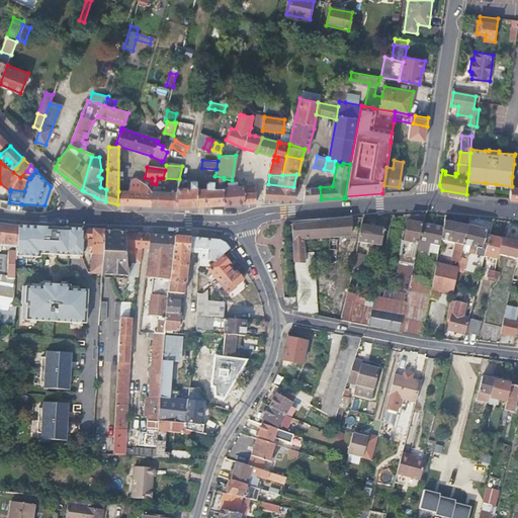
[(223,187),(224,179),(224,177),(214,176),(214,178),(213,187),(223,187)]
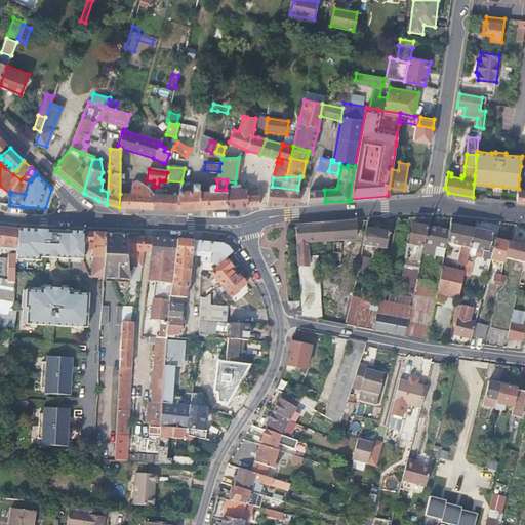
[(180,189),(182,182),(167,180),(166,189),(180,189)]
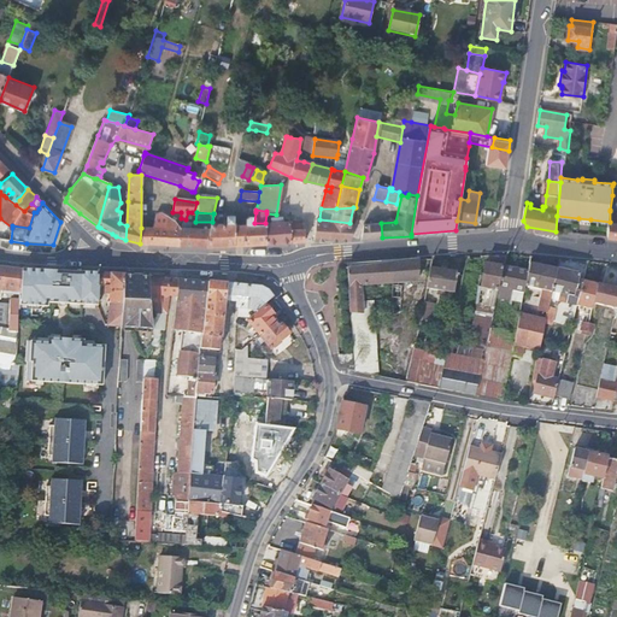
[(225,223),(212,224),(210,229),(207,247),(265,244),(265,223),(254,223),(256,212),(253,212),(253,216),(251,216),(247,218),(246,224),(235,224),(235,223),(234,223),(233,217),(225,218),(225,223)]
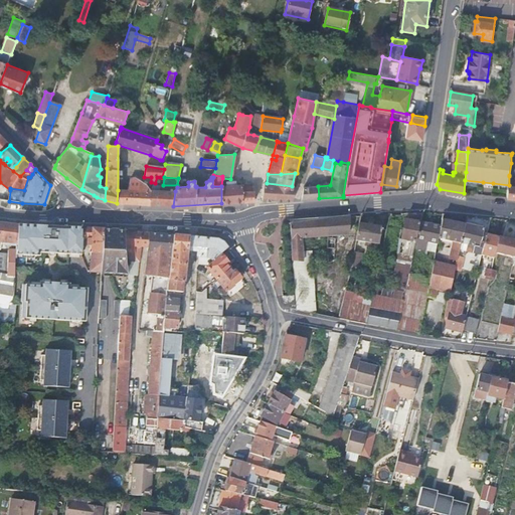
[(127,190),(118,190),(117,203),(149,205),(150,199),(153,190),(148,185),(138,180),(135,178),(132,178),(130,179),(127,190)]
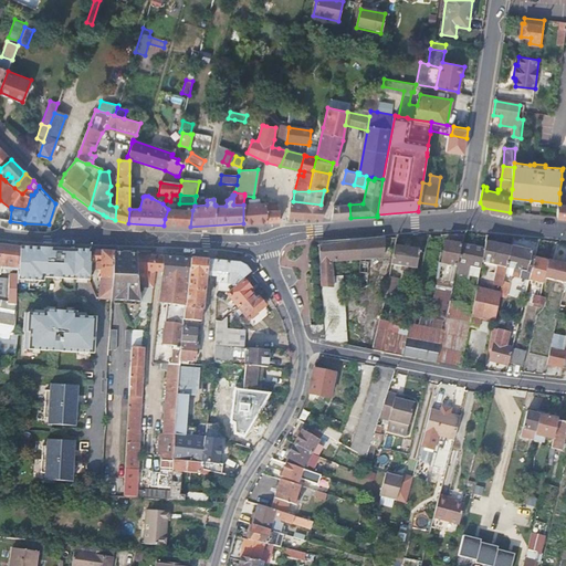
[(258,203),(257,199),(248,199),(248,205),(243,205),(243,223),(258,222),(258,213),(266,213),(265,203),(258,203)]
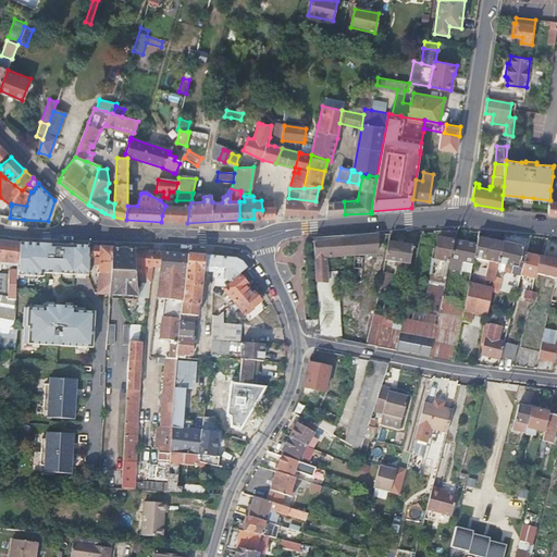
[(316,201),(288,198),(285,198),(283,218),(318,217),(320,202),(316,201)]
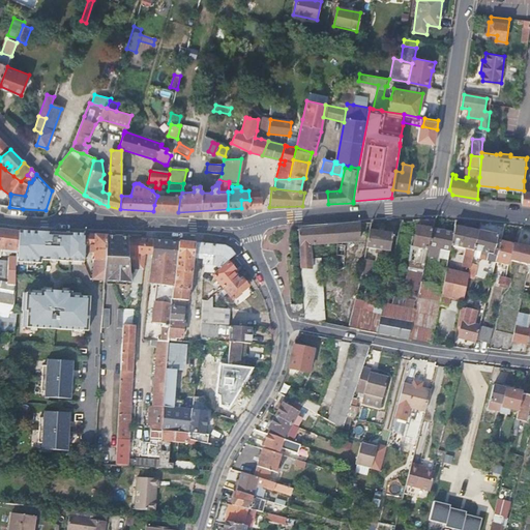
[(158,190),(157,196),(154,205),(153,211),(178,212),(180,197),(165,197),(165,192),(158,190)]
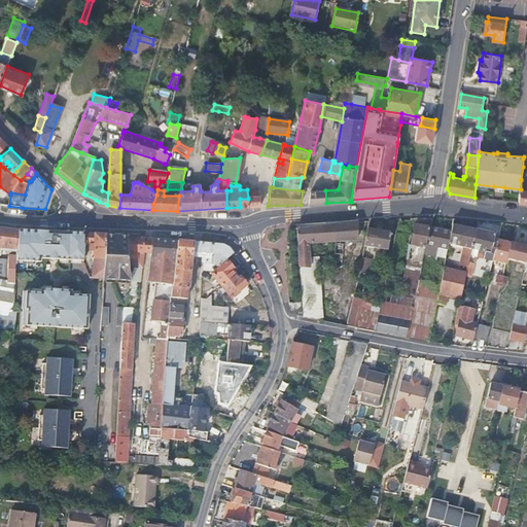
[(258,189),(247,189),(248,199),(248,206),(259,206),(258,189)]
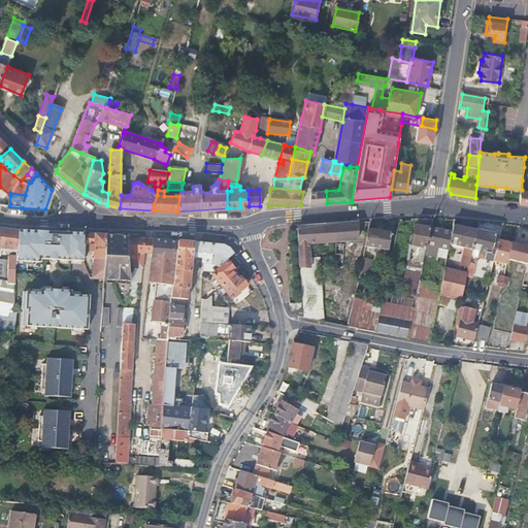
[(311,193),(308,205),(327,203),(326,191),(311,193)]
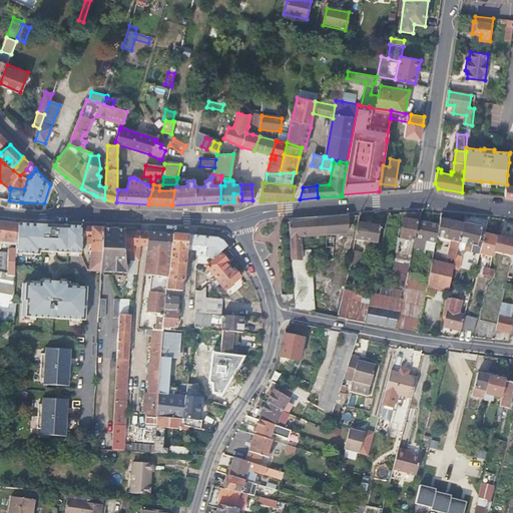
[(291,237),(294,291),(304,291),(301,237),(347,234),(349,216),(290,220),(291,237)]
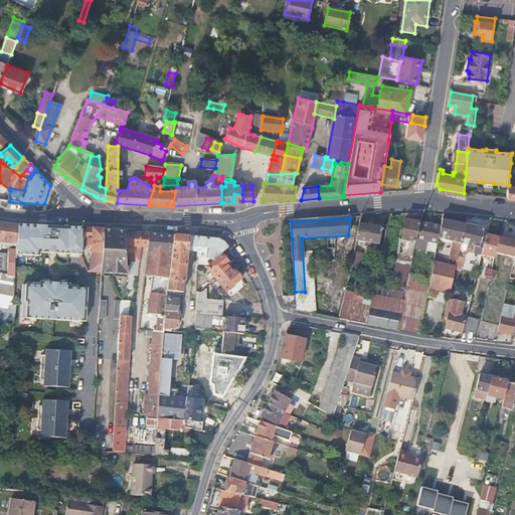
[(416,241),(420,222),(406,219),(402,238),(416,241)]
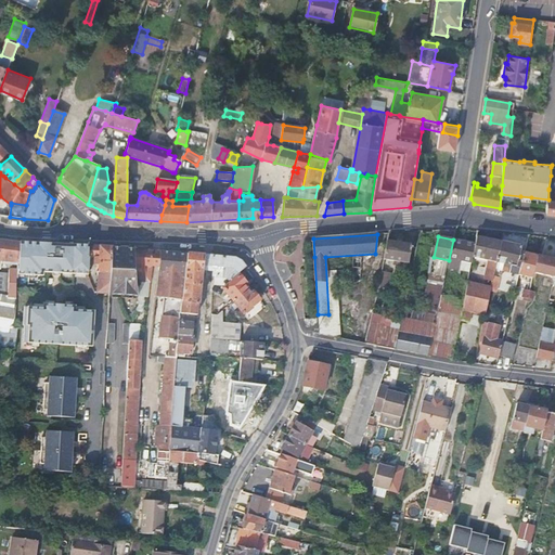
[(477,237),(476,244),(473,257),(491,261),(497,262),(501,242),(477,237)]
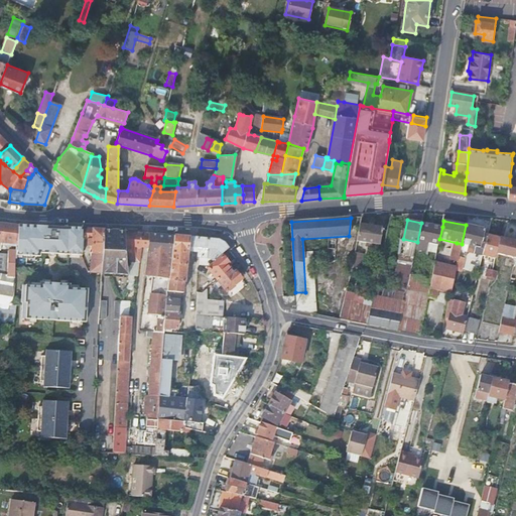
[(17,244),(18,226),(0,223),(0,249),(1,249),(2,242),(17,244)]
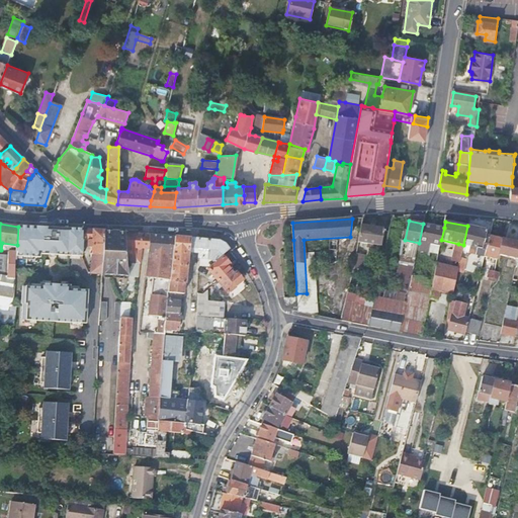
[(444,228),(423,224),(419,243),(423,244),(424,242),(440,246),(441,240),(444,228)]
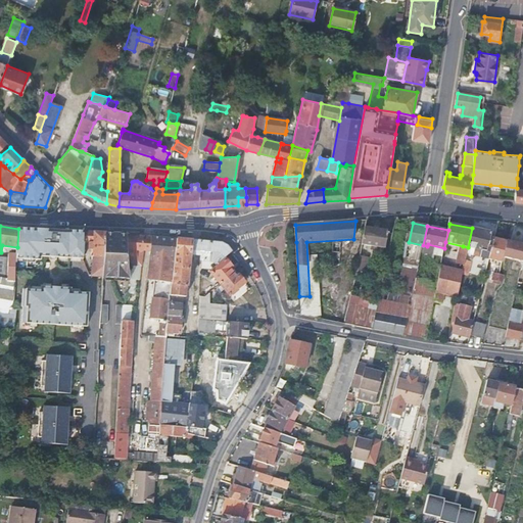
[(362,244),(381,248),(386,248),(389,232),(366,228),(362,244)]
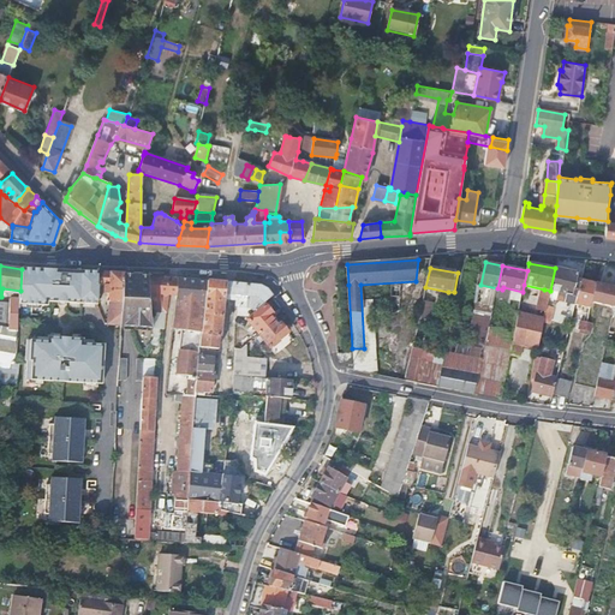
[(578,273),(555,268),(550,291),(559,292),(577,297),(581,280),(577,279),(578,273)]
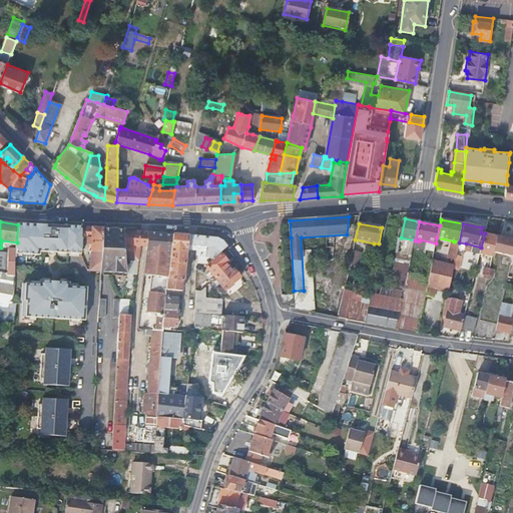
[(31,225),(18,224),(17,242),(17,247),(17,250),(16,252),(16,254),(40,255),(40,252),(68,253),(82,254),(82,238),(81,237),(82,227),(73,226),(69,226),(60,226),(31,225)]
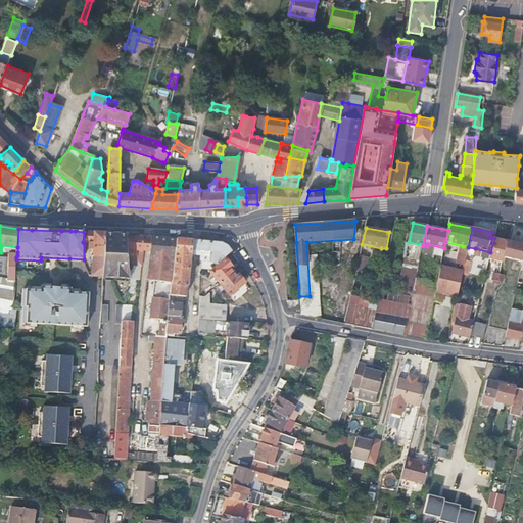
[(91,277),(103,278),(105,233),(84,232),(83,242),(84,243),(93,244),(91,275),(91,277)]
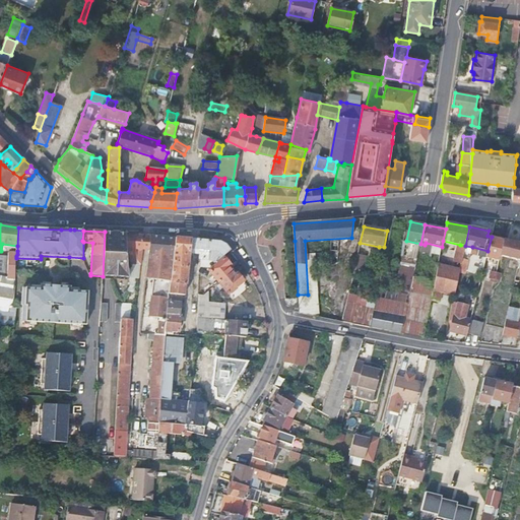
[(103,276),(128,278),(126,267),(124,251),(127,234),(105,232),(103,276)]
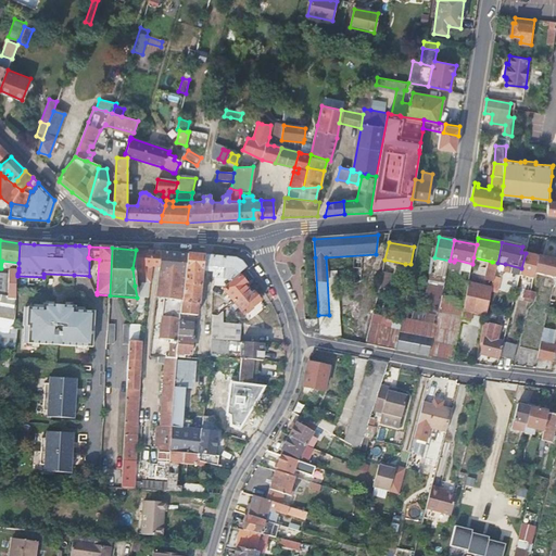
[(133,268),(135,286),(150,283),(152,269),(153,267),(160,267),(161,252),(136,250),(133,268)]
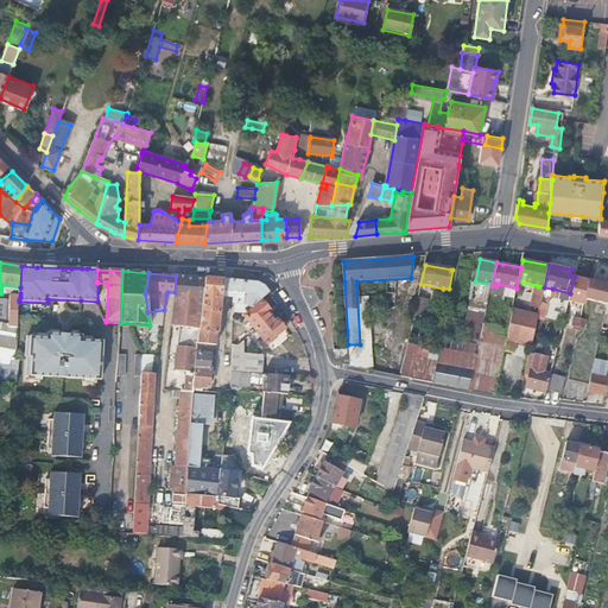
[(200,329),(206,278),(176,276),(175,292),(171,327),(178,327),(175,369),(195,371),(197,343),(198,343),(200,329)]
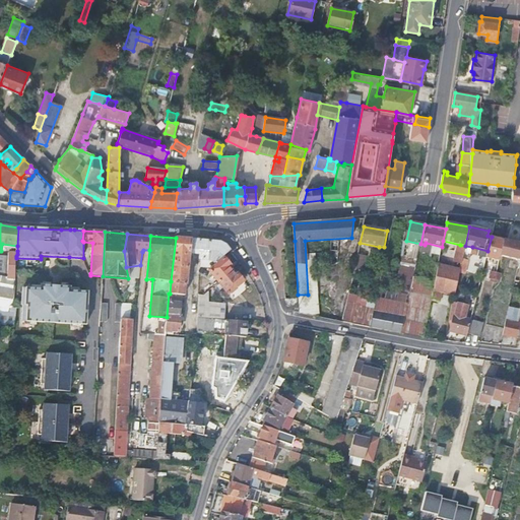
[(504,240),(492,237),(488,251),(486,257),(500,260),(501,256),(504,240)]
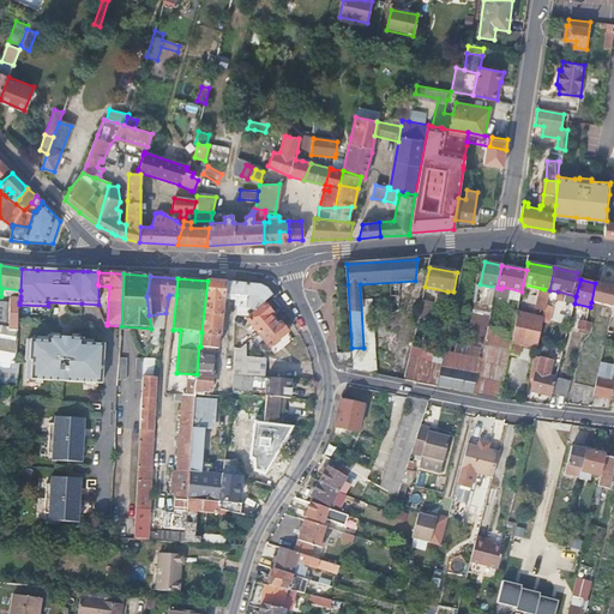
[(264,302),(271,296),(266,289),(260,286),(208,281),(202,332),(200,347),(199,347),(197,374),(196,390),(211,391),(214,372),(212,372),(215,348),(218,348),(223,299),(235,299),(235,305),(238,305),(238,314),(251,315),(265,305),(264,302)]
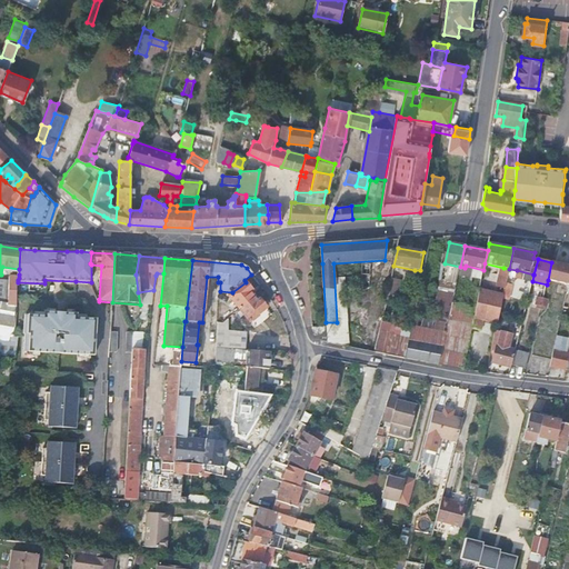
[(568,266),(551,262),(548,280),(568,283),(568,266)]
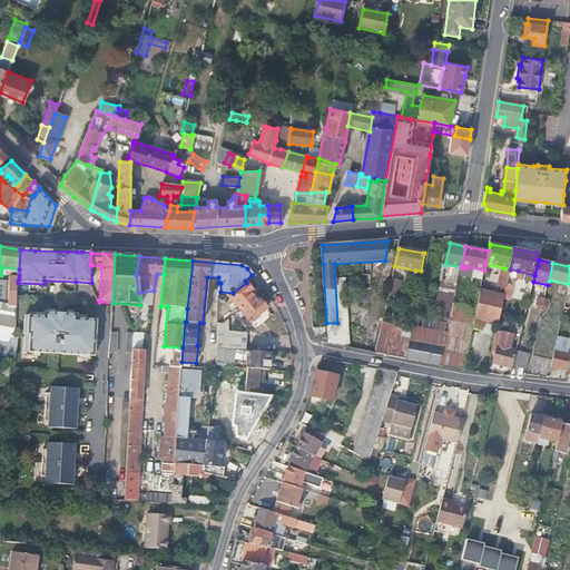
[(363,264),(360,287),(369,288),(372,265),(363,264)]
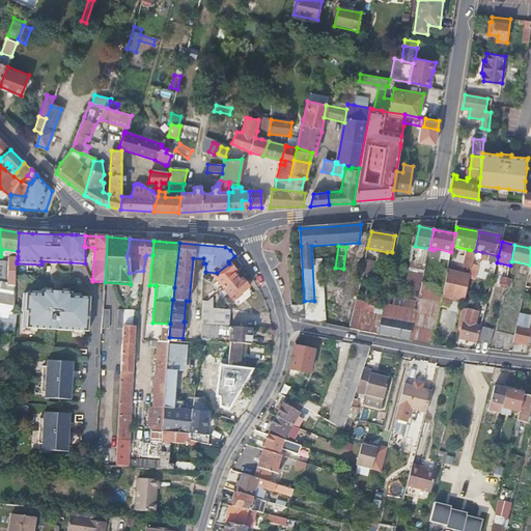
[(410,259),(414,260),(426,263),(428,257),(429,249),(415,246),(413,246),(410,259)]
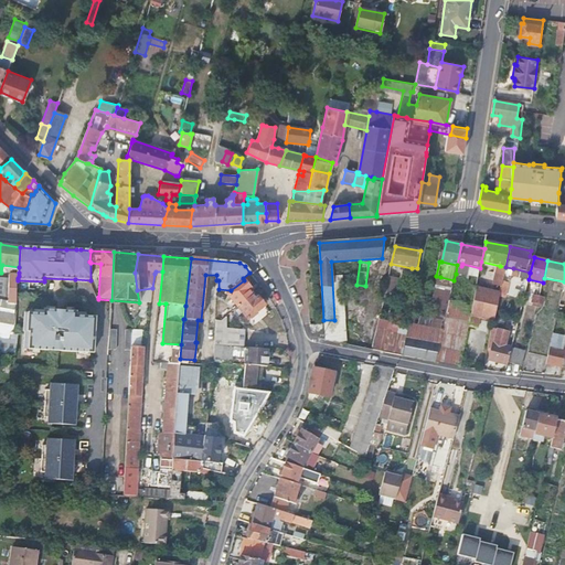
[(391,264),(385,291),(394,294),(396,280),(397,279),(398,272),(412,274),(412,268),(391,264)]
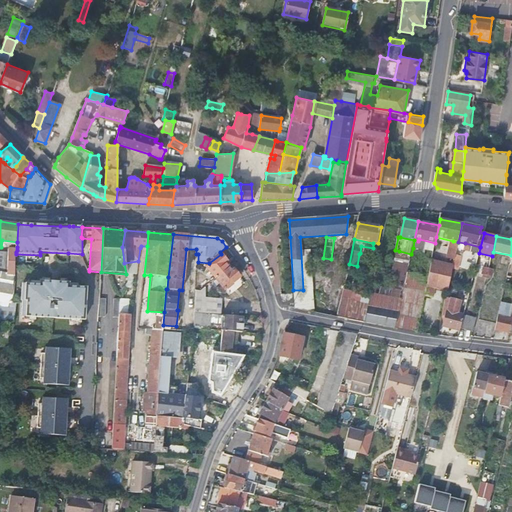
[(434,252),(435,243),(419,239),(418,241),(414,240),(413,248),(434,252)]
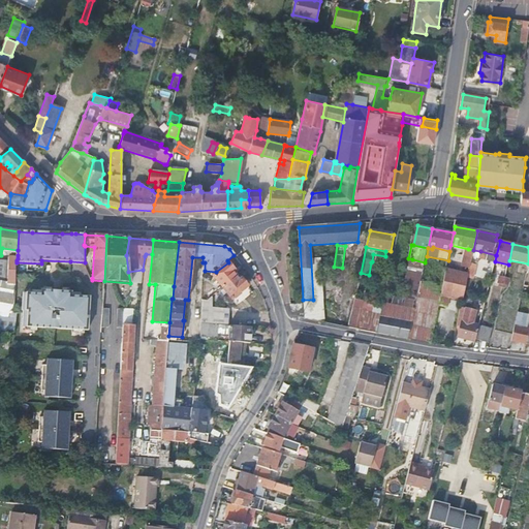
[(472,257),(473,250),(468,249),(468,252),(466,253),(464,261),(468,262),(467,270),(469,270),(470,267),(471,263),(472,257)]
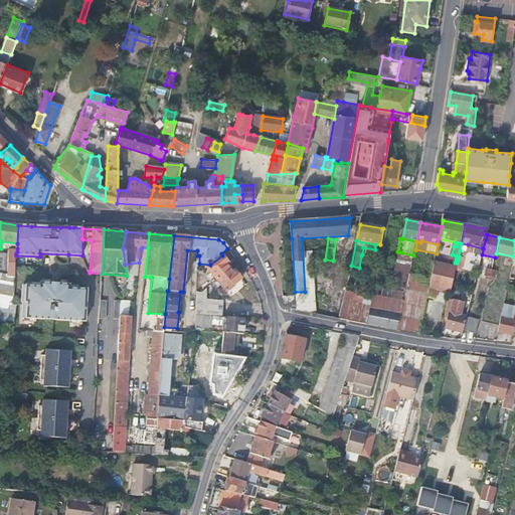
[(467,249),(468,244),(461,243),(460,250),(473,253),(473,250),(467,249)]
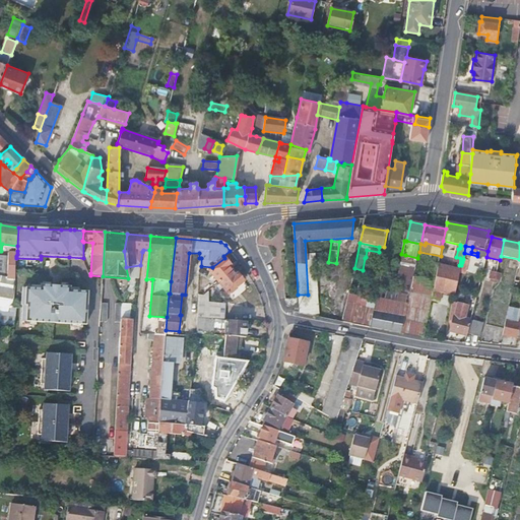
[(488,251),(472,247),(471,252),(477,253),(477,256),(486,257),(488,251)]
